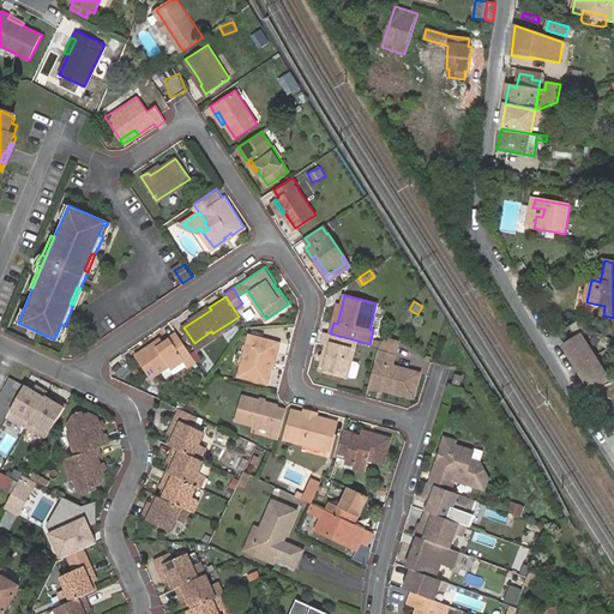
[(211,309),(209,307),(206,304),(200,308),(204,314),(211,309)]
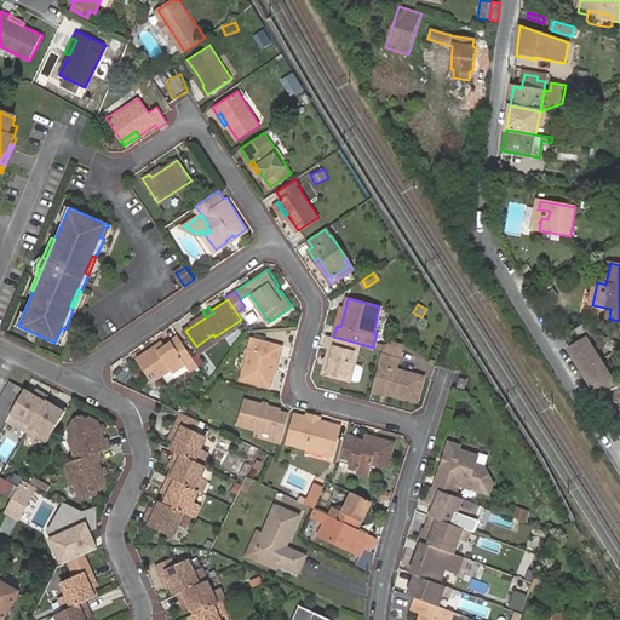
[(619,389),(614,389),(587,343),(596,338),(590,326),(575,334),(583,346),(569,354),(596,399),(601,396),(608,405),(619,407),(619,405),(619,389)]
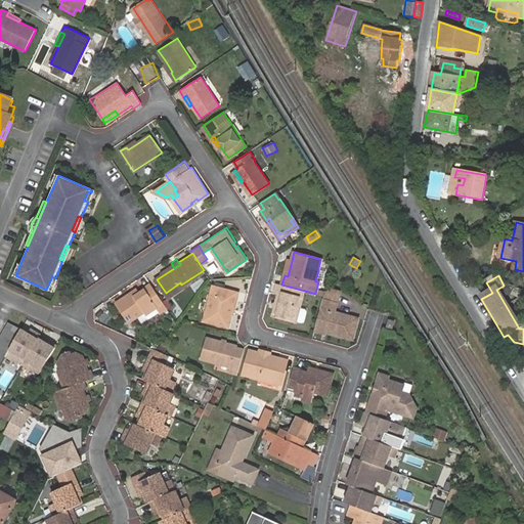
[(52,276),(46,290),(50,291),(55,278),(52,276)]
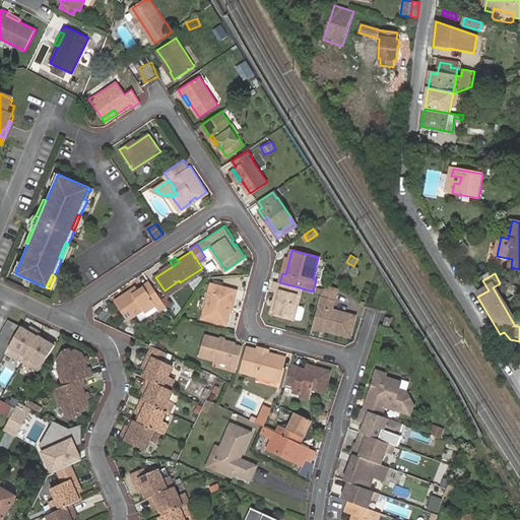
[(183,285),(180,282),(179,280),(165,290),(168,296),(183,285)]
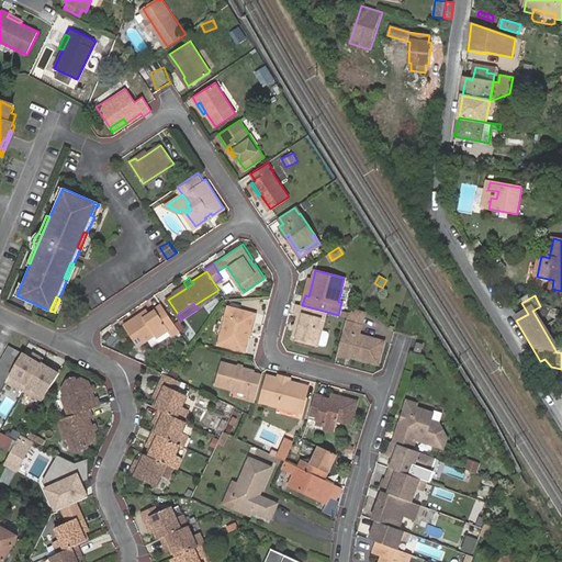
[(302,305),(298,304),(294,315),(298,316),(295,325),(294,329),(291,340),(317,347),(317,345),(321,333),(327,312),(302,305)]
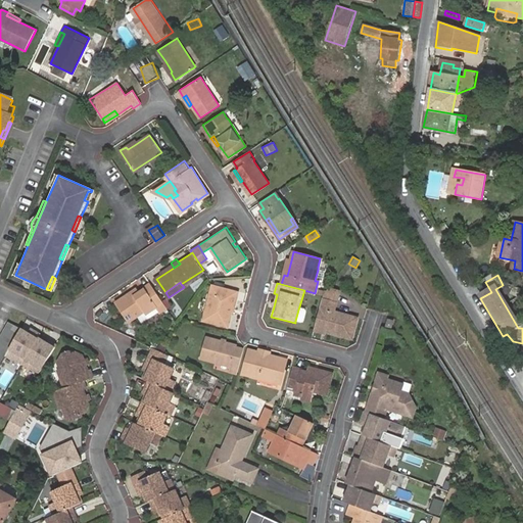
[(162,300),(151,284),(139,292),(136,293),(133,289),(115,300),(128,319),(142,310),(144,313),(162,300)]
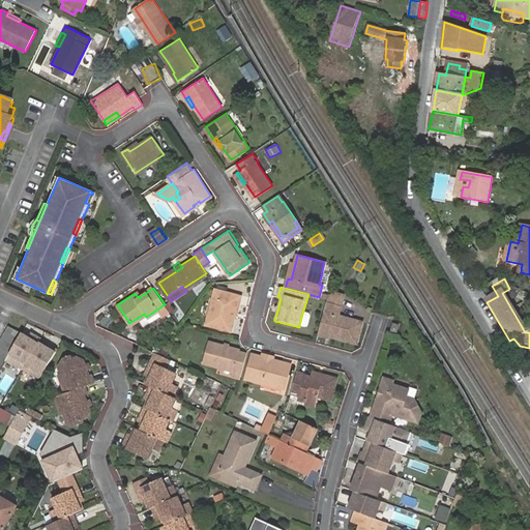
[(229,331),(239,296),(215,289),(205,325),(229,331)]
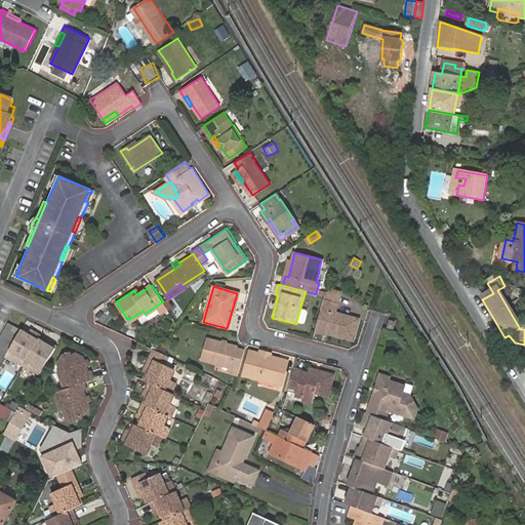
[(355,342),(360,319),(336,313),(342,292),(331,289),(324,298),(316,331),(355,342)]
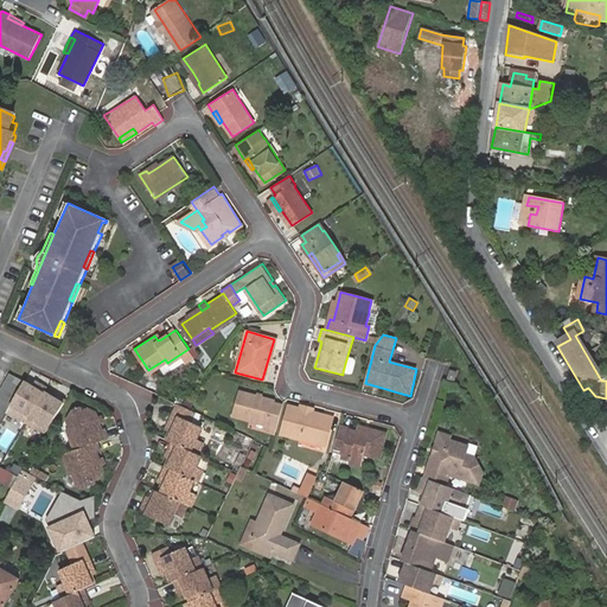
[(346,359),(343,372),(350,375),(352,374),(355,364),(353,362),(346,359)]
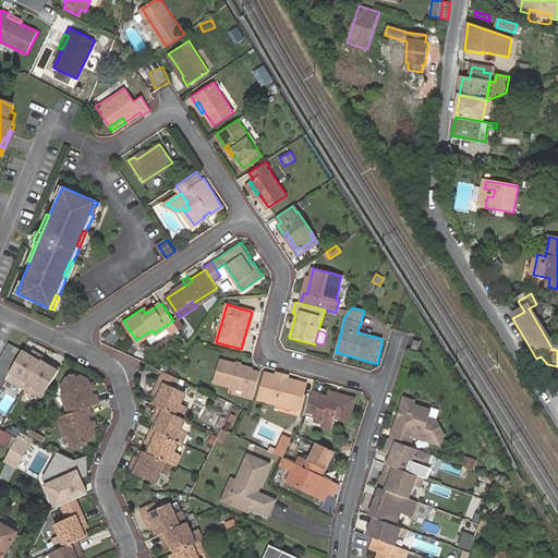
[(0,386),(21,349),(7,341),(0,352),(0,386)]
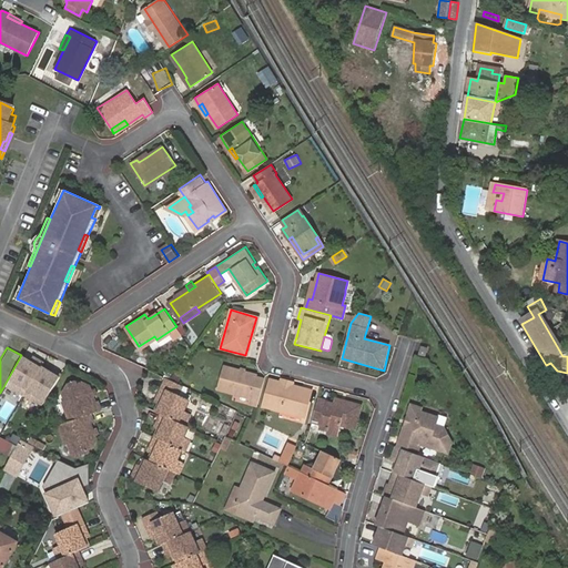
[(30,361),(22,356),(6,385),(16,391),(16,389),(24,395),(41,366),(43,363),(32,356),(30,361)]
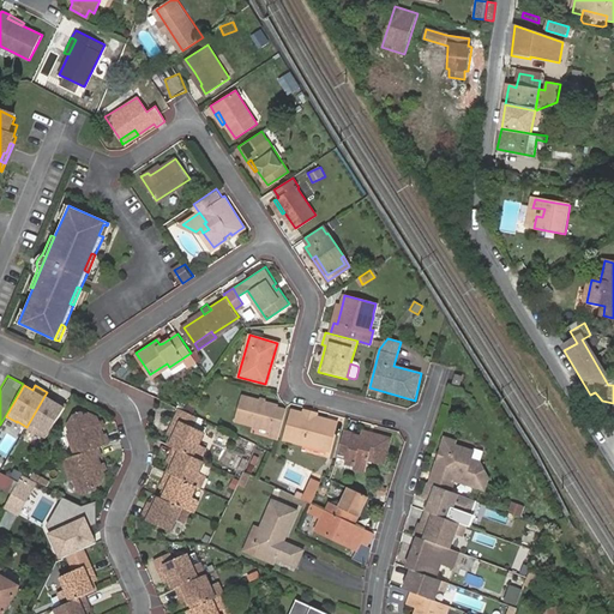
[(44,396),(26,427),(36,432),(36,431),(46,437),(66,404),(58,399),(55,402),(44,396)]
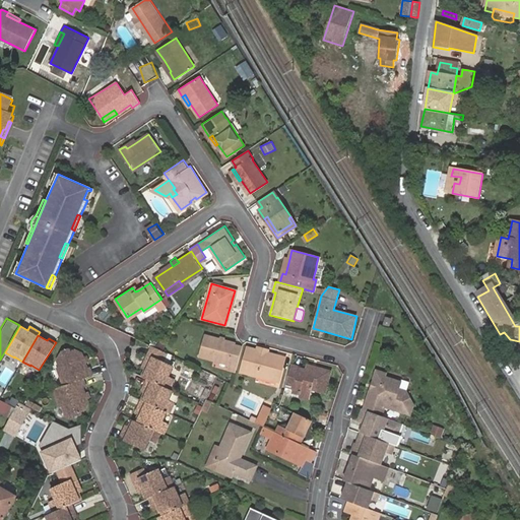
[(235,376),(241,350),(233,348),(235,344),(203,336),(198,359),(226,367),(225,373),(235,376)]
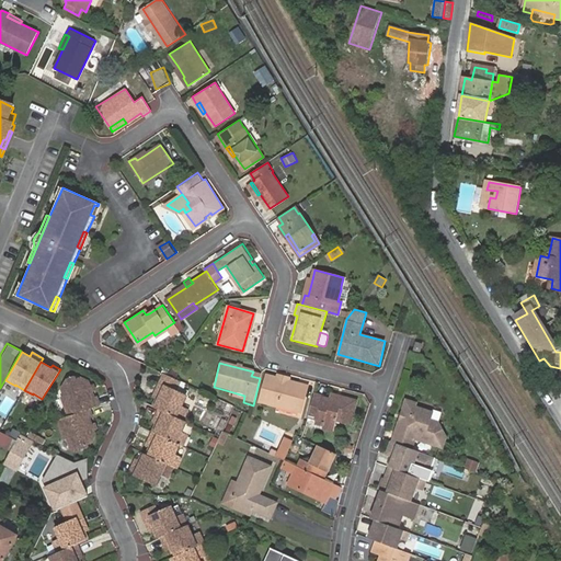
[(176,378),(163,371),(155,391),(160,395),(159,398),(157,397),(152,405),(159,409),(181,419),(186,409),(181,405),(185,395),(175,390),(181,379),(176,378)]
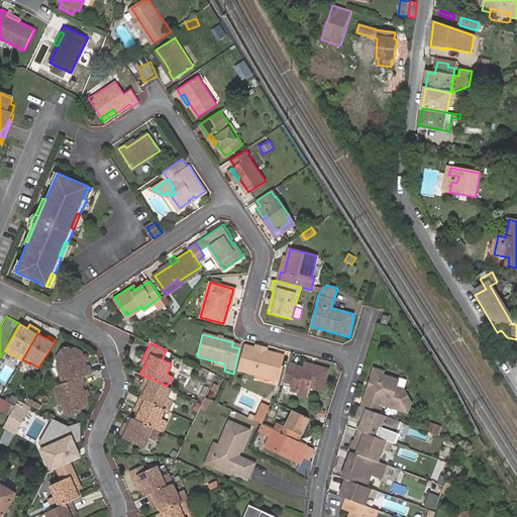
[(254,372),(253,376),(276,381),(283,356),(265,351),(259,354),(255,348),(246,346),(240,369),(254,372)]
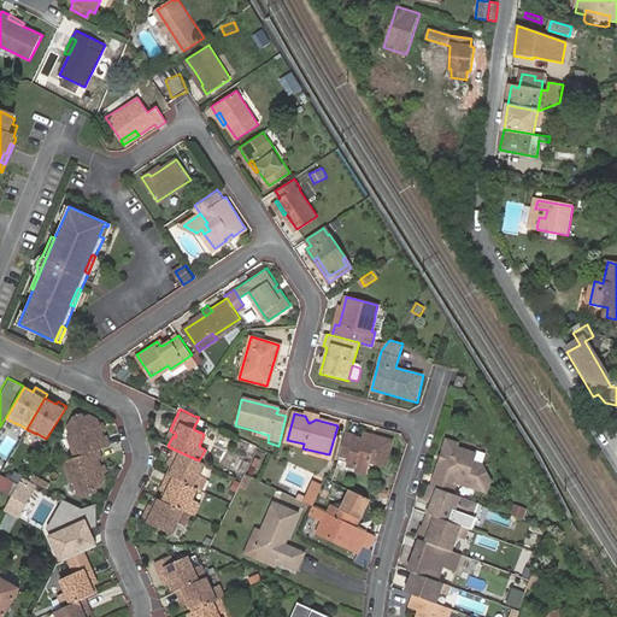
[(98,450),(109,446),(106,438),(103,439),(97,419),(88,417),(82,419),(81,416),(72,419),(66,430),(70,438),(68,439),(75,458),(98,450)]
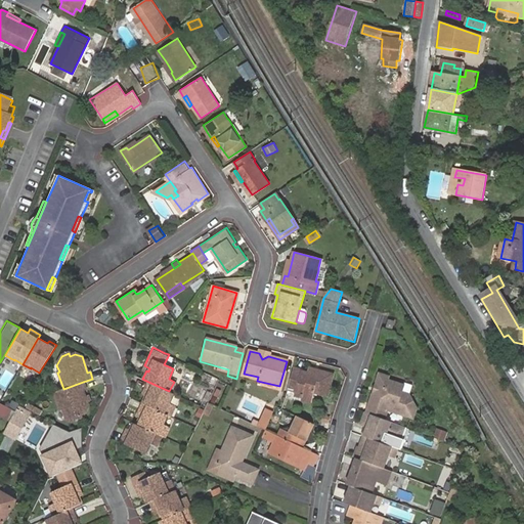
[(309,372),(294,367),(288,389),(302,392),(301,396),(311,398),(313,390),(325,394),(331,375),(315,369),(314,374),(309,372)]
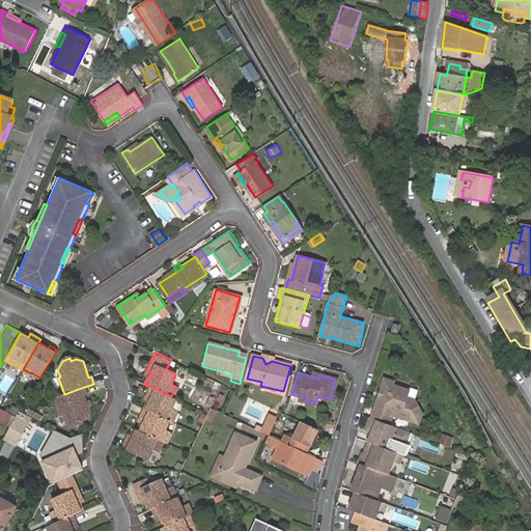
[(378,411),(374,419),(389,424),(392,418),(417,427),(424,409),(407,401),(409,395),(393,389),(394,386),(385,383),(382,392),(384,393),(382,398),(380,398),(375,410),(378,411)]
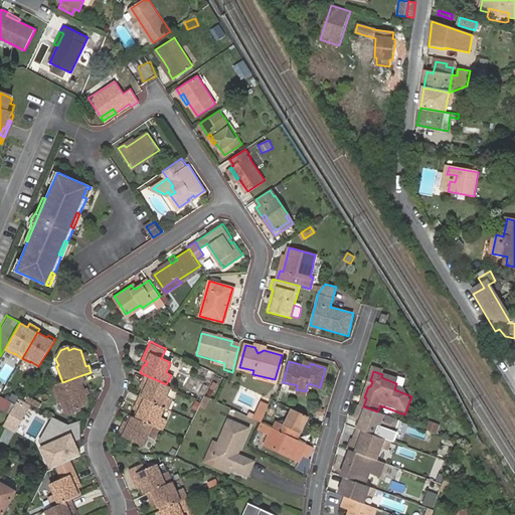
[(62,382),(52,385),(58,402),(61,401),(64,409),(74,413),(80,410),(79,407),(84,405),(88,399),(81,384),(84,383),(81,375),(62,382)]
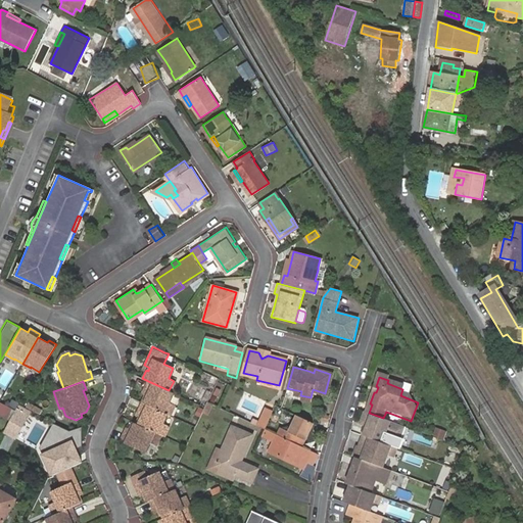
[(147,394),(143,402),(165,413),(169,415),(173,406),(165,401),(171,391),(169,390),(148,381),(145,389),(151,391),(149,395),(147,394)]
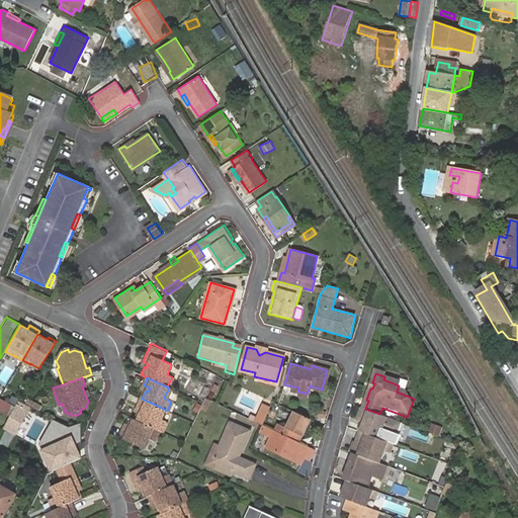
[(19,400),(13,396),(9,403),(16,406),(19,400)]
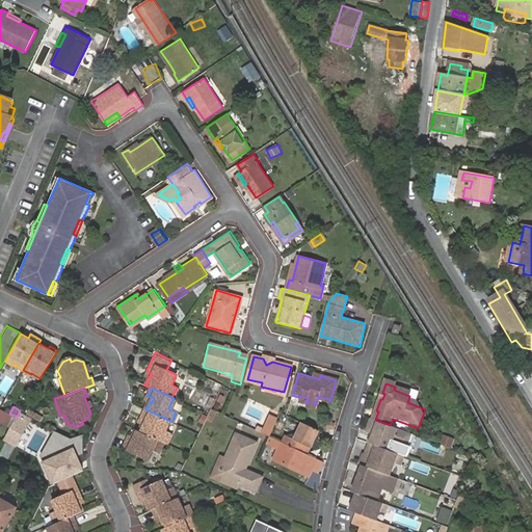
[(217,411),(211,408),(208,415),(206,420),(212,423),(217,411)]
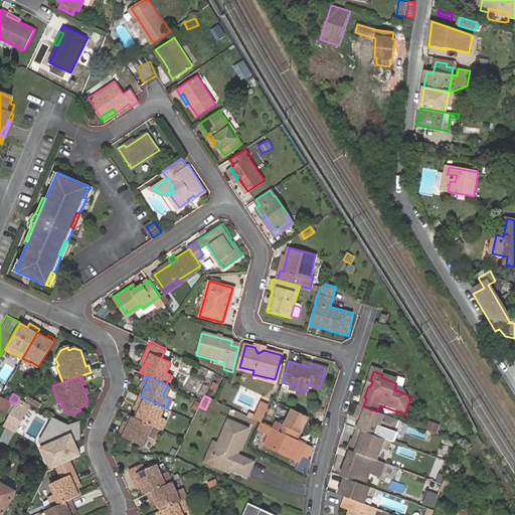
[(15,404),(0,396),(0,406),(11,411),(15,404)]
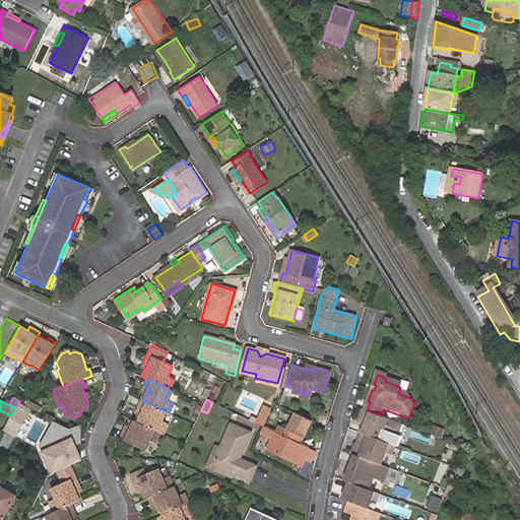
[(165,410),(142,400),(138,408),(144,411),(143,414),(141,412),(136,420),(159,433),(161,433),(167,424),(159,420),(165,410)]
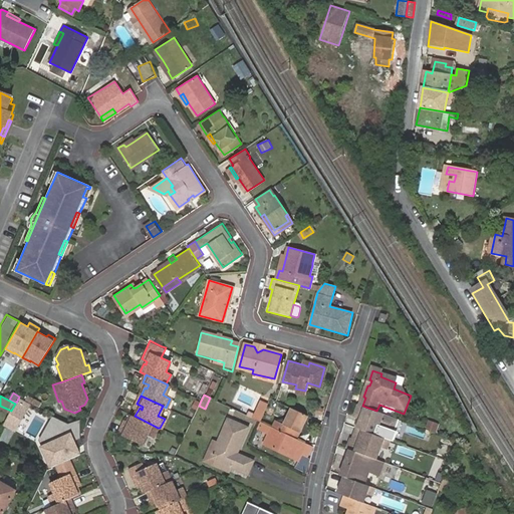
[(28,397),(26,402),(39,407),(41,402),(28,397)]
